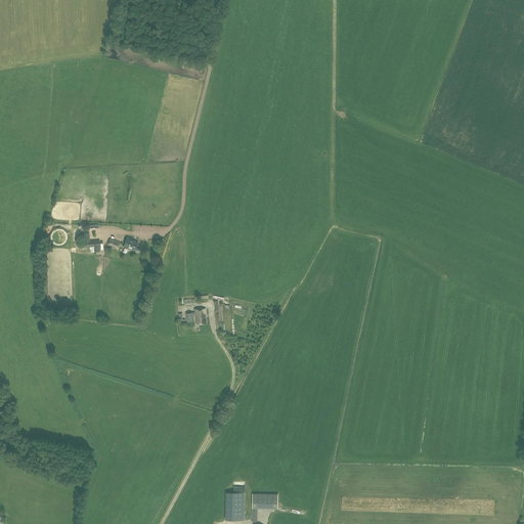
[(100,247),(100,243),(100,241),(89,242),(88,234),(88,233),(84,233),(84,234),(85,243),(85,248),(95,247),(95,252),(101,252),(100,247)]
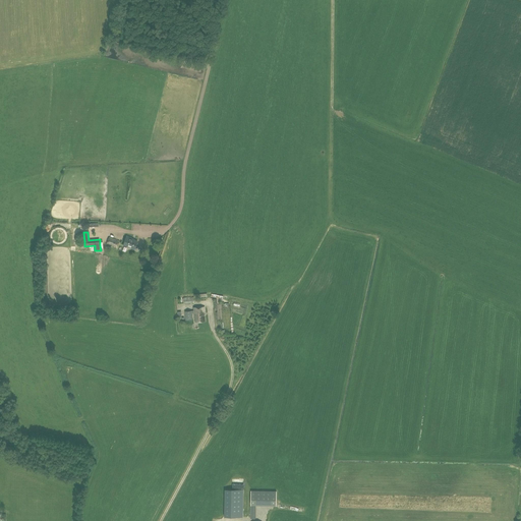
[(134,239),(127,236),(124,244),(135,249),(138,241),(134,240),(134,239)]
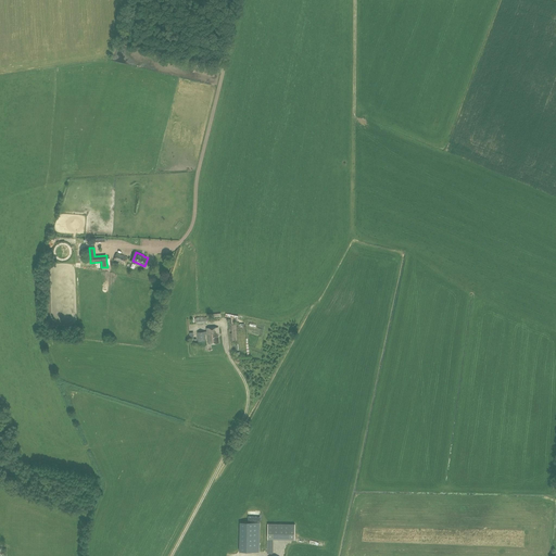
[(128,257),(117,253),(114,261),(125,265),(128,257)]
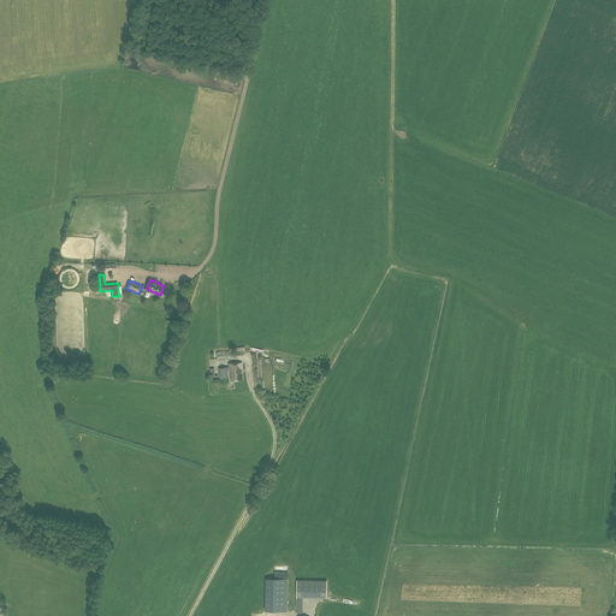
[(230,369),(231,380),(243,380),(242,369),(242,362),(229,363),(230,366),(219,367),(220,381),(229,381),(227,369),(230,369)]
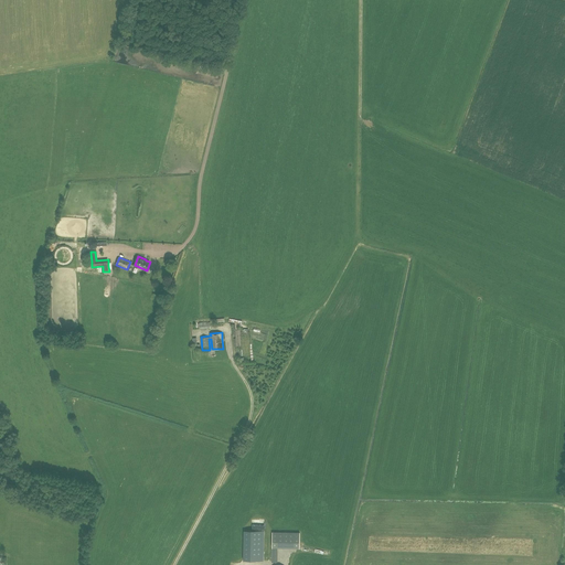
[(264,561),(265,531),(244,531),(244,561),(264,561)]
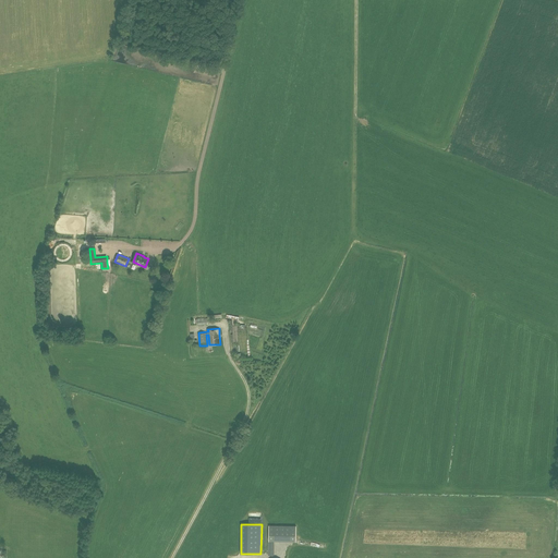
[(295,542),(296,526),(269,525),(268,541),(295,542)]
